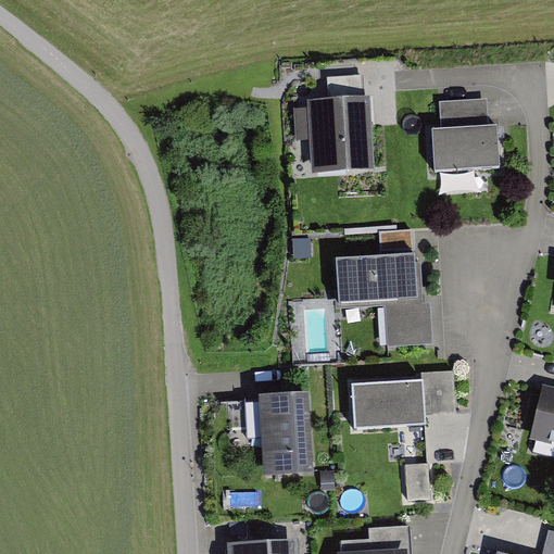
[(315,108),(298,108),(299,139),(311,139),(311,156),(320,156),(320,173),(376,172),(375,95),(315,96),(315,108)]
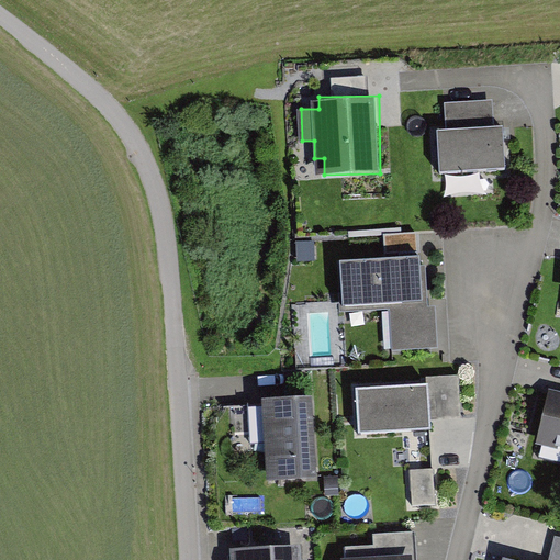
[(488,100),(443,103),(444,129),(437,129),(441,178),(507,172),(504,127),(490,129),(488,100)]
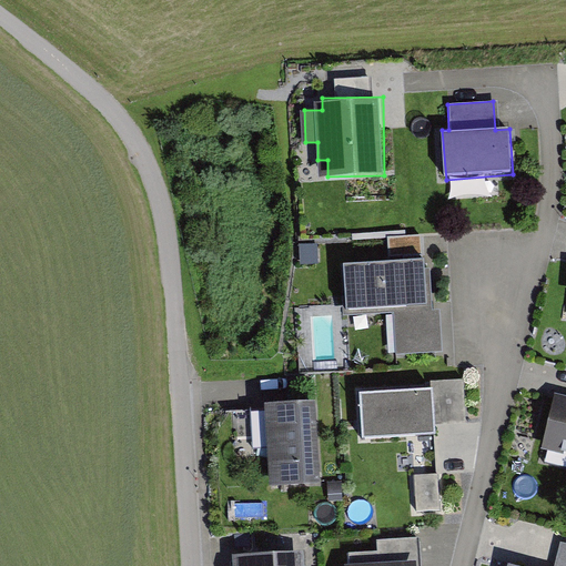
[(443,264),(354,268),(356,306),(444,303),(443,264)]
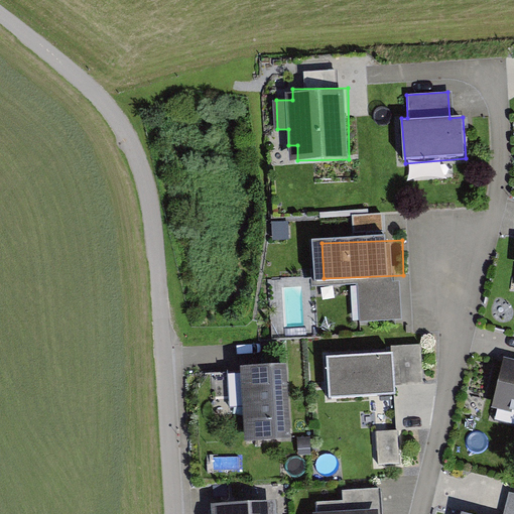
[(385,352),(326,354),(327,397),(391,396),(391,384),(415,384),(414,344),(384,344),(385,352)]
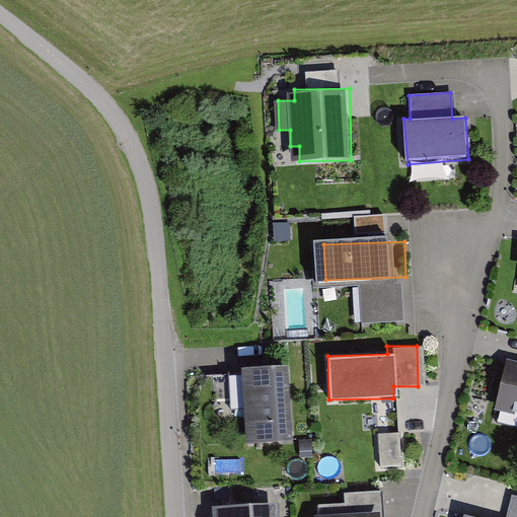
[(516,370),(501,367),(491,414),(516,419),(516,370)]
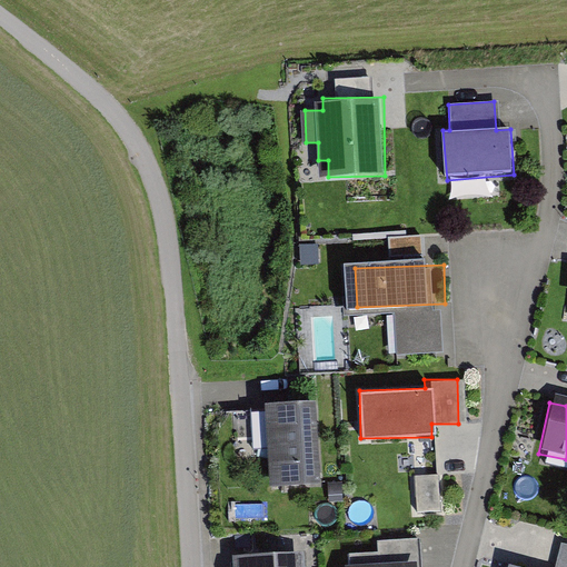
[(264,409),(269,491),(319,488),(315,406),(264,409)]
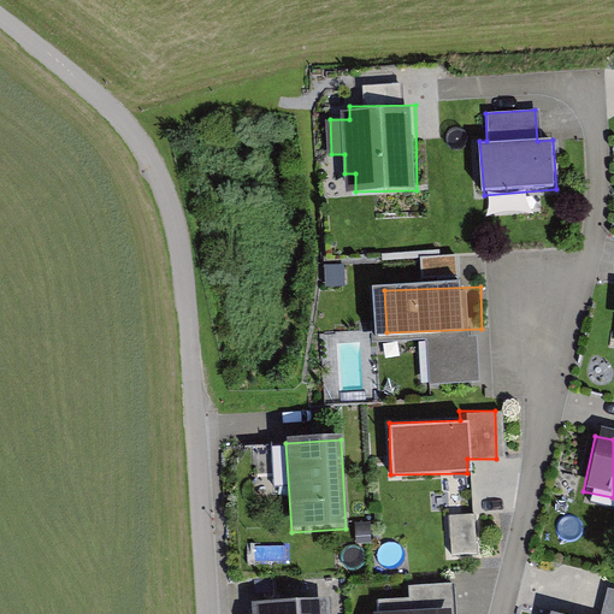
[(449,551),(479,551),(479,513),(450,513),(449,551)]
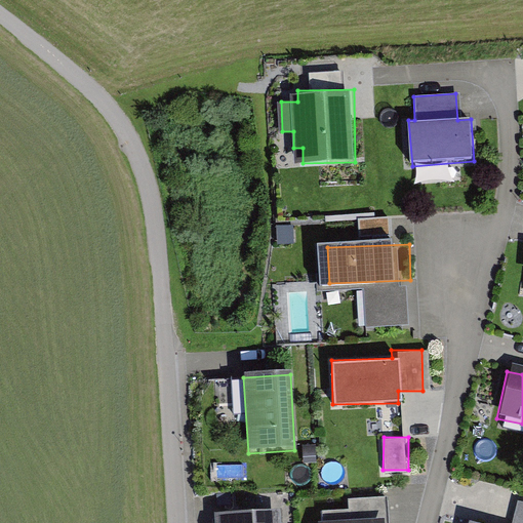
[(506,522),(474,522),(470,522),(469,522),(522,522),(522,499),(512,497),(506,522)]
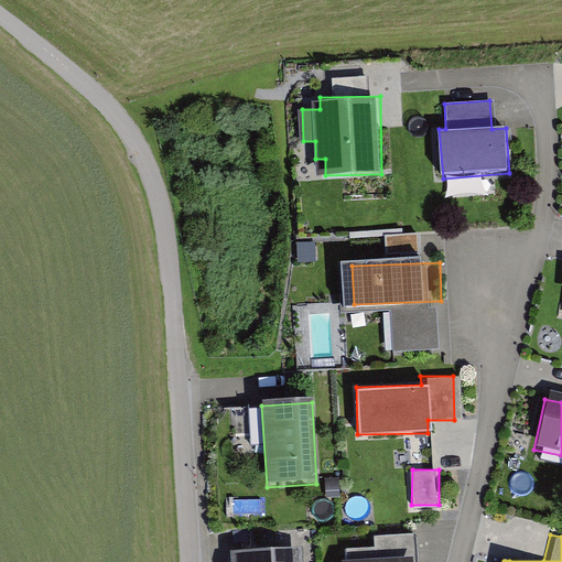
[(305,561),(305,547),(237,551),(238,561),(305,561)]
